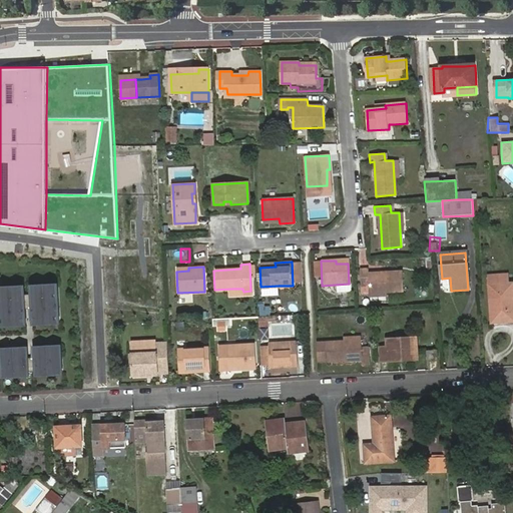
[(368,293),(385,292),(401,291),(400,272),(368,274),(368,270),(358,271),(359,286),(367,286),(368,293)]
